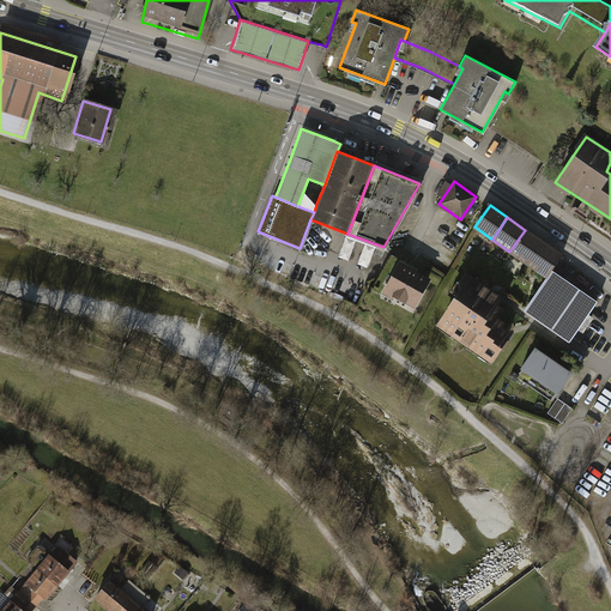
[(509,252),(527,264),(543,242),(525,230),(509,252)]
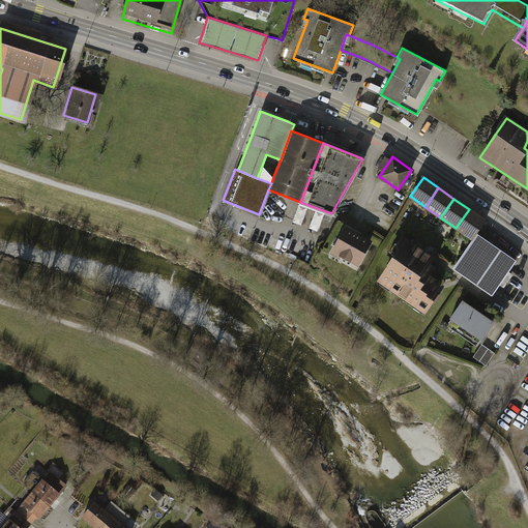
[(456,228),(471,239),(485,220),(469,209),(456,228)]
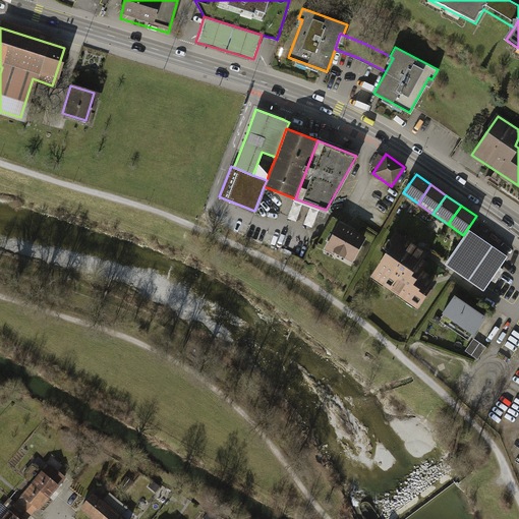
[(346,225),(330,216),(314,241),(340,255),(344,254),(344,253),(351,257),(362,236),(345,227),(346,225)]
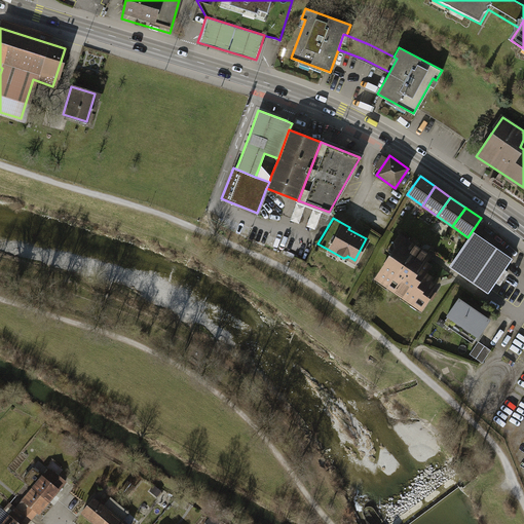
[(511,259),(472,232),(448,267),(488,293),(511,259)]
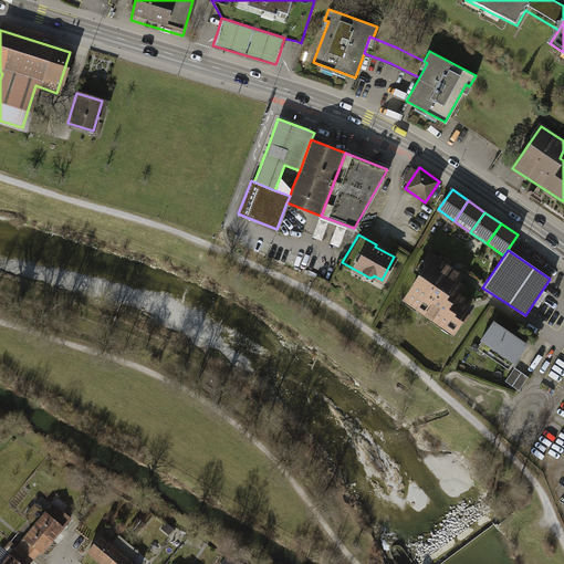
[(425,267),(407,292),(407,296),(415,302),(416,305),(431,316),(436,315),(444,321),(442,323),(453,331),(467,312),(466,306),(460,303),(463,299),(457,294),(462,286),(456,282),(460,275),(428,253),(423,260),(425,267)]
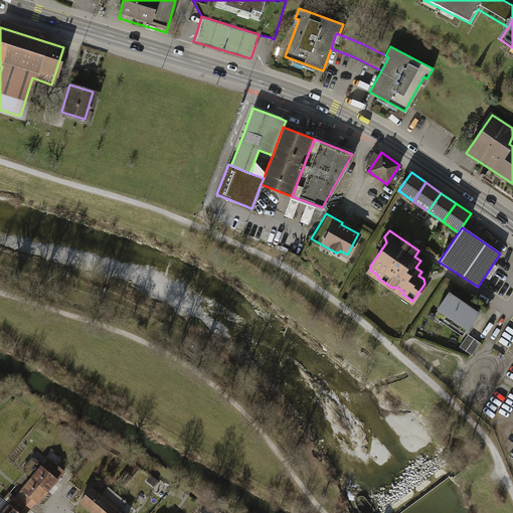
[(449,293),(435,312),(463,332),(477,313),(449,293)]
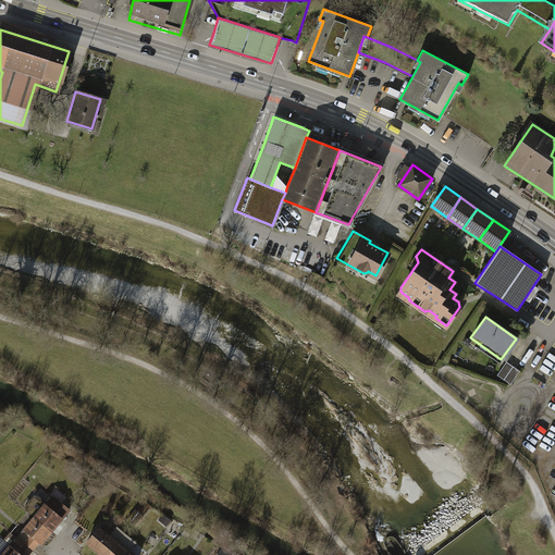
[(518,370),(505,361),(497,373),(509,382),(518,370)]
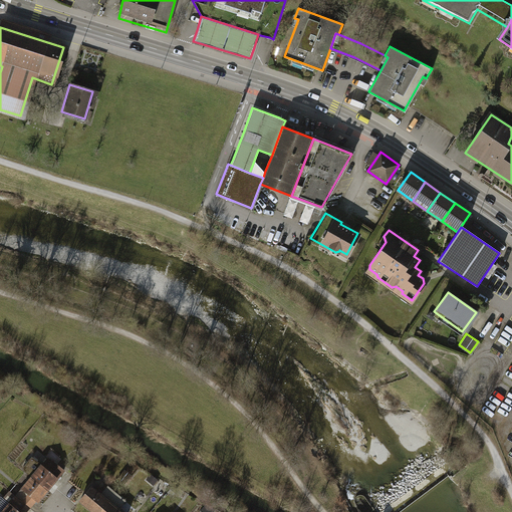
[(90,453),(94,457),(102,448),(97,444),(90,453)]
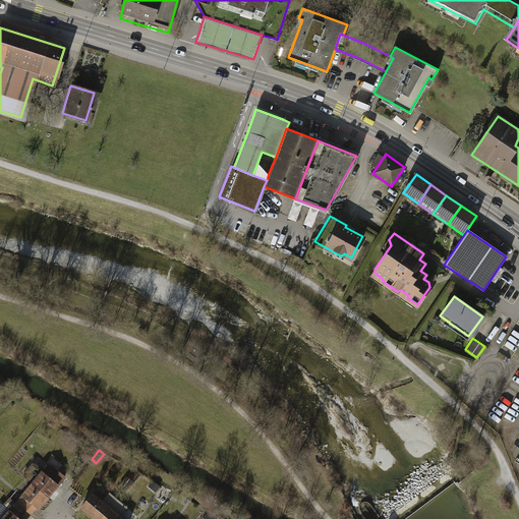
[(31,482),(46,496),(63,475),(53,467),(49,471),(44,467),(41,470),(31,462),(20,474),(31,482)]
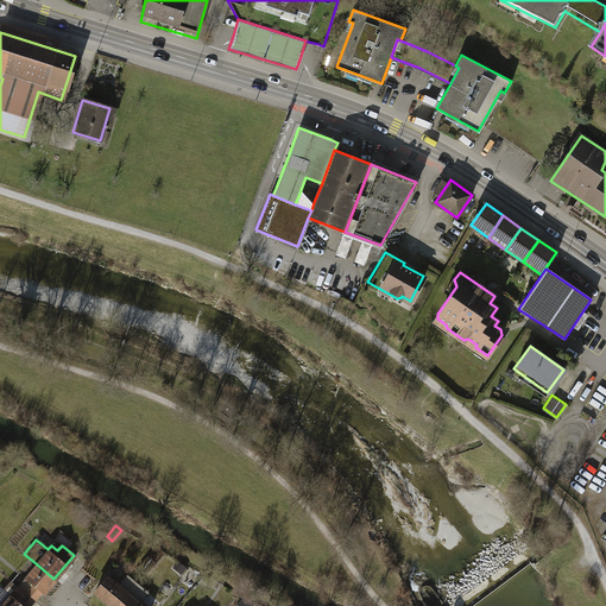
[(146,569),(152,574),(162,563),(156,559),(146,569)]
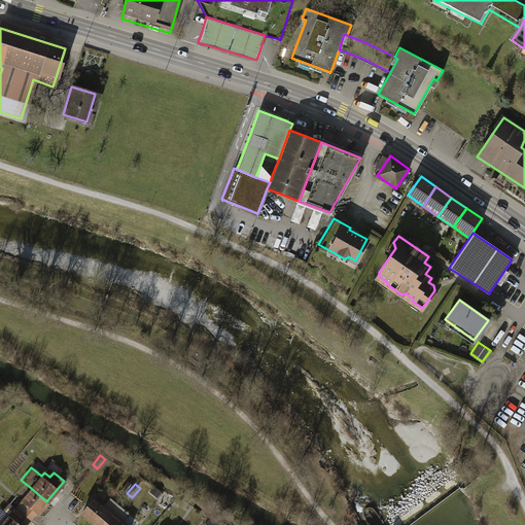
[(37,513),(46,501),(31,488),(22,499),(25,502),(35,511),(37,513)]
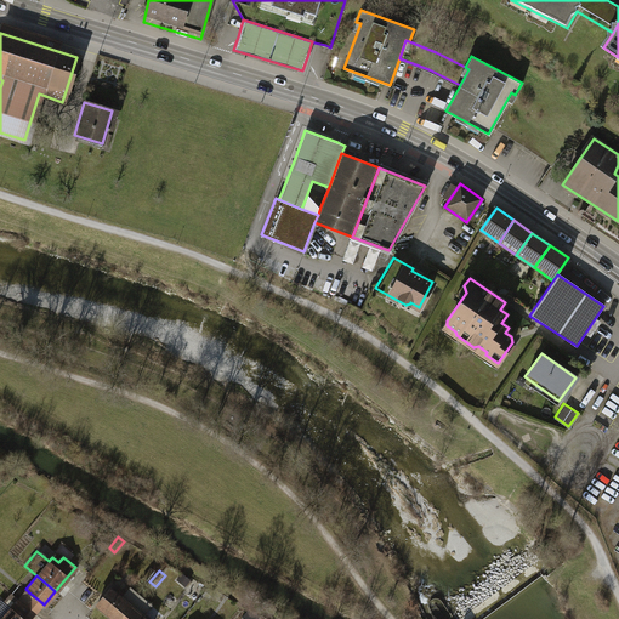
[(120,595),(107,584),(90,605),(107,618),(117,618),(130,603),(120,595)]
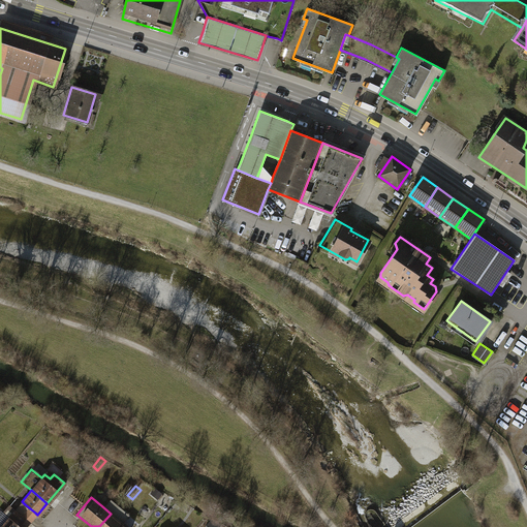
[(110,498),(102,506),(111,514),(119,505),(110,498)]
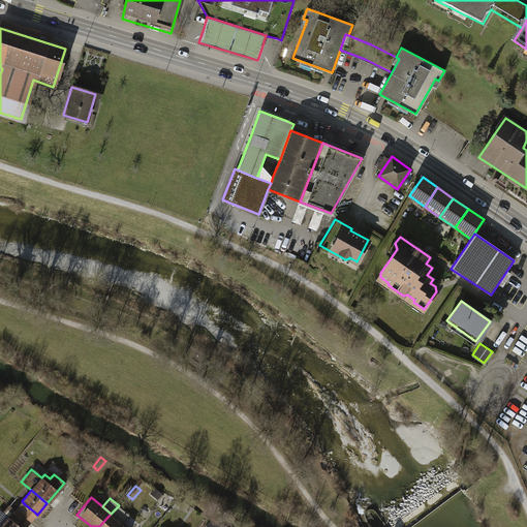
[(19,512),(29,520),(35,513),(25,504),(19,512)]
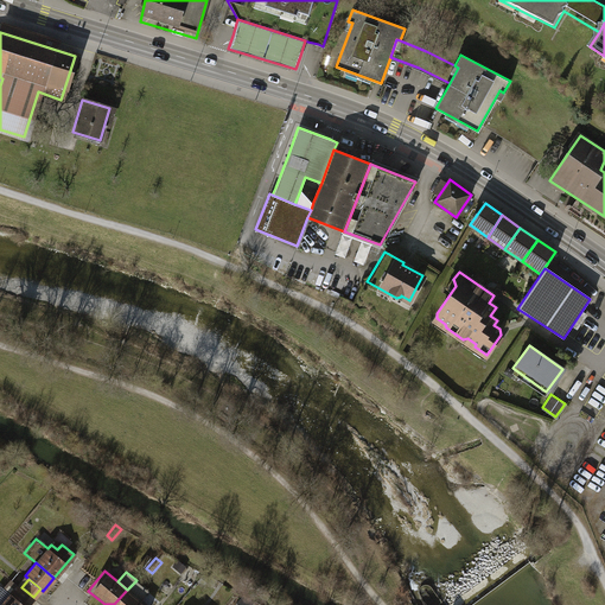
[(137,580),(127,590),(138,599),(146,588),(137,580)]
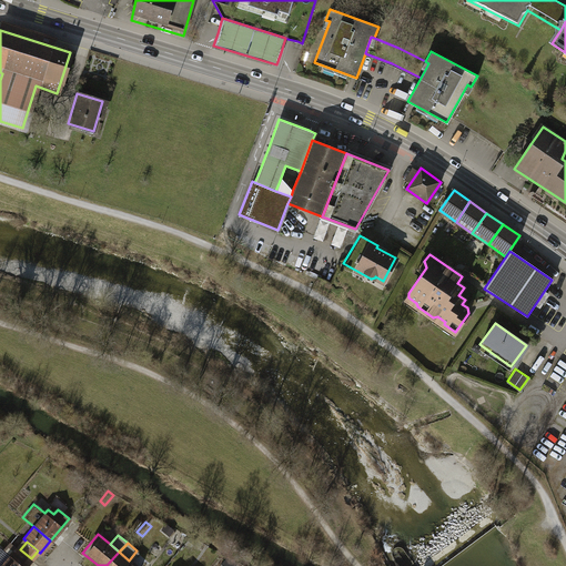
[(17,546),(9,555),(21,565),(24,565),(31,558),(20,549),(17,546)]
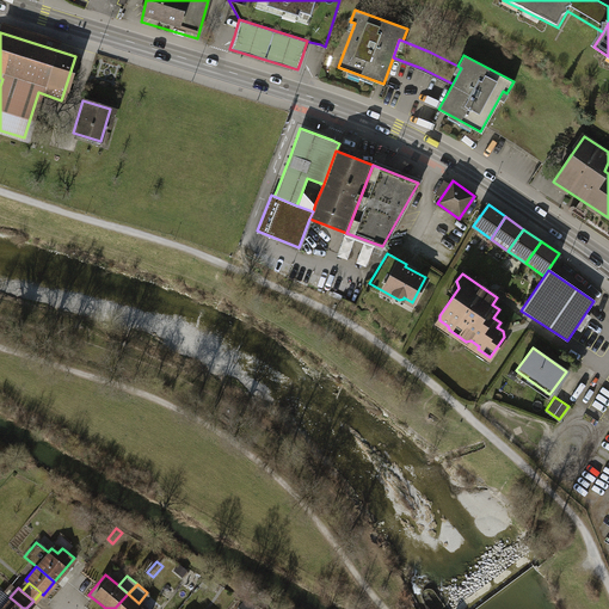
[(146,608),(139,603),(128,594),(115,608),(146,608)]
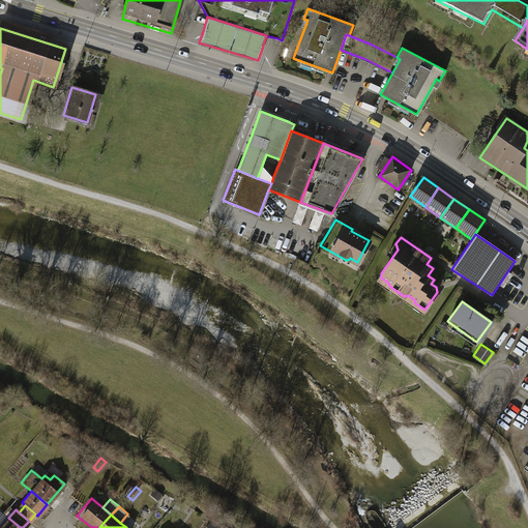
[(20,527),(8,518),(0,526),(0,527),(20,527)]
